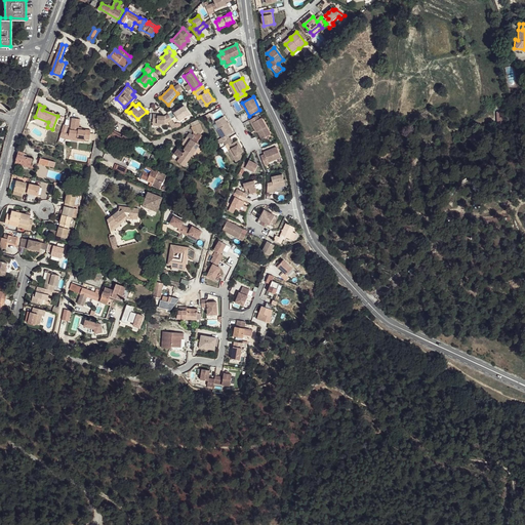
[(190,114),(186,106),(174,113),(179,121),(190,114)]
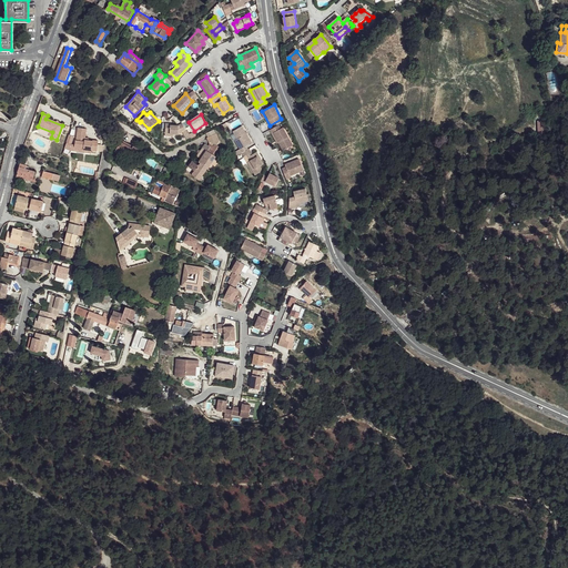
[(164,133),(178,134),(185,131),(182,124),(179,125),(170,124),(170,122),(165,122),(164,133)]
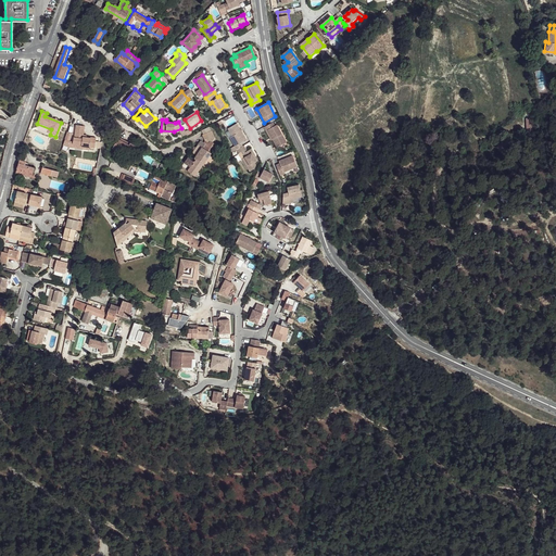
[(276,125),(274,121),(265,126),(272,139),(274,138),(279,146),(288,141),(278,124),(276,125)]
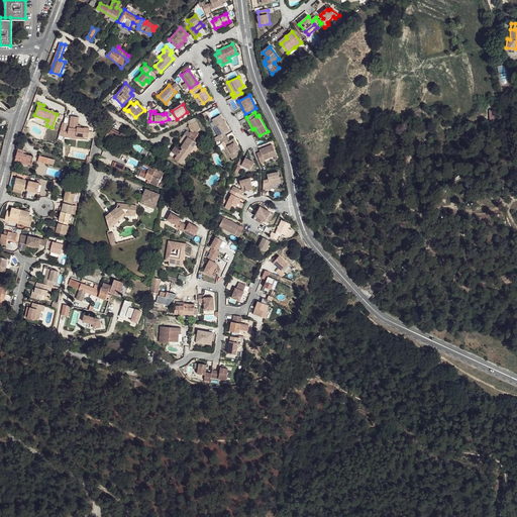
[(216,125),(214,126),(221,138),(227,134),(225,131),(229,128),(220,113),(212,118),(216,125)]
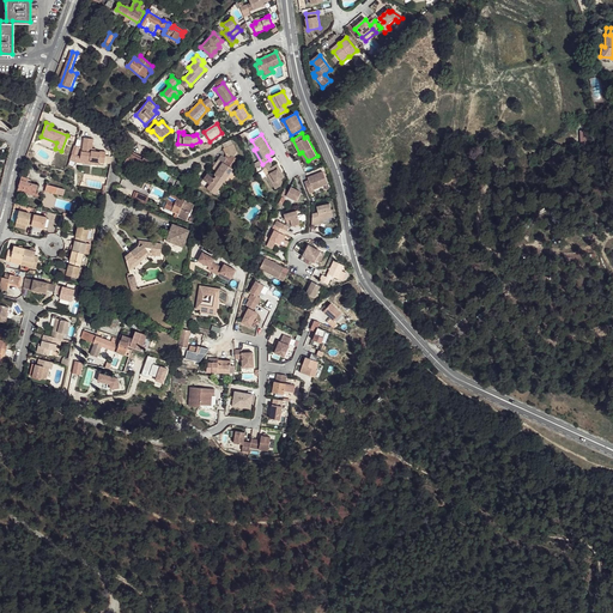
[(91,150),(92,140),(84,139),(82,152),(80,153),(80,157),(79,159),(90,161),(90,162),(98,163),(104,164),(105,153),(99,152),(99,153),(91,152),(91,150)]
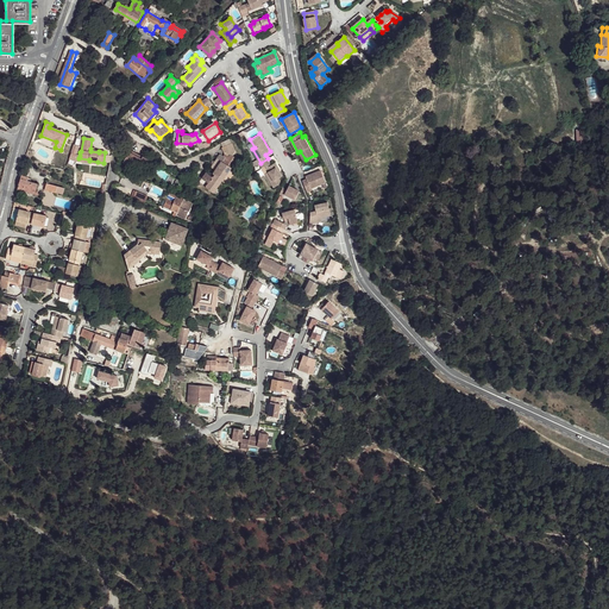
[(239,154),(236,151),(238,145),(233,140),(225,145),(226,148),(221,155),(218,152),(212,162),(214,164),(213,169),(214,171),(213,173),(211,171),(208,175),(205,180),(209,182),(206,187),(214,192),(232,164),(237,158),(239,154)]
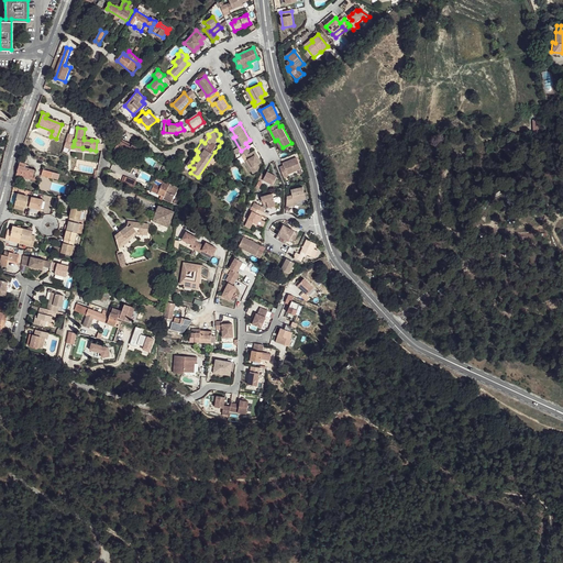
[(131,145),(122,140),(121,142),(119,141),(114,150),(122,153),(123,151),(127,153),(129,150),(134,153),(136,146),(131,144),(131,145)]
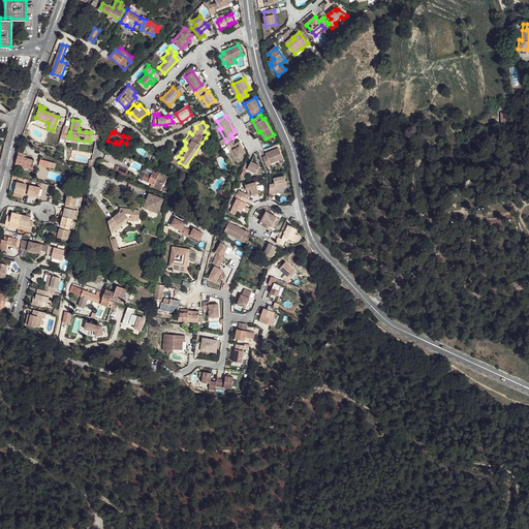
[(68,137),(69,135),(66,135),(61,133),(60,138),(65,141),(85,144),(85,141),(78,139),(78,138),(68,137)]
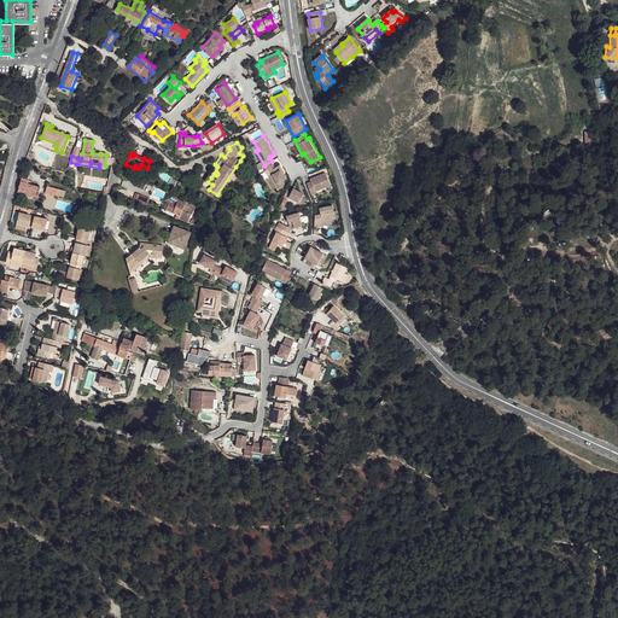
[(275,165),(272,161),(264,165),(266,169),(268,168),(273,174),(269,175),(278,190),(283,188),(284,182),(284,180),(287,178),(279,164),(275,165)]
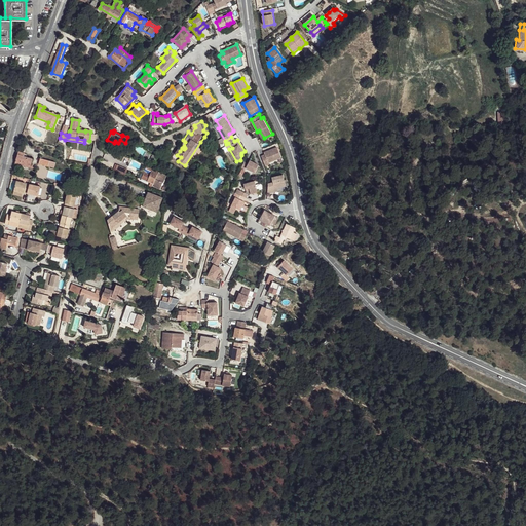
[(265,153),(261,154),(266,164),(269,163),(269,159),(282,155),(277,145),(264,150),(265,153)]
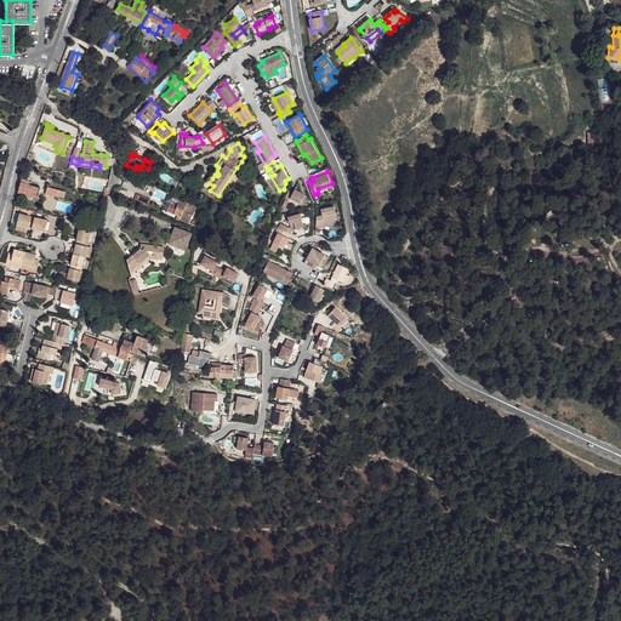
[(210,172),(203,184),(210,191),(214,186),(209,183),(212,178),(215,175),(210,172)]
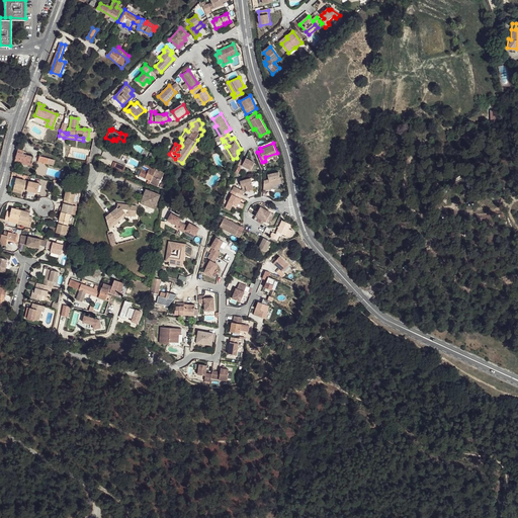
[(24,152),(17,150),(14,161),(30,165),(32,158),(23,155),(24,152)]
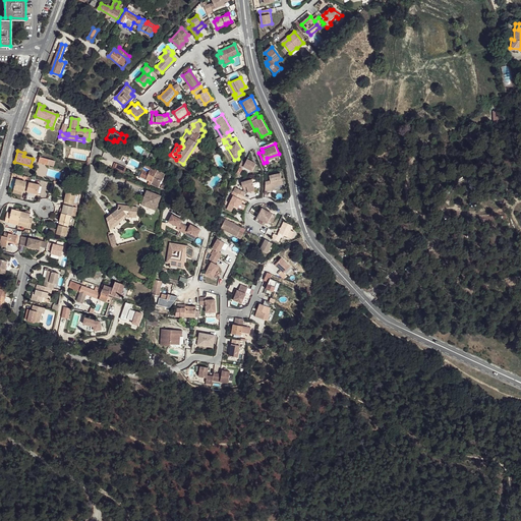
[(55,162),(40,158),(38,164),(53,168),(55,162)]
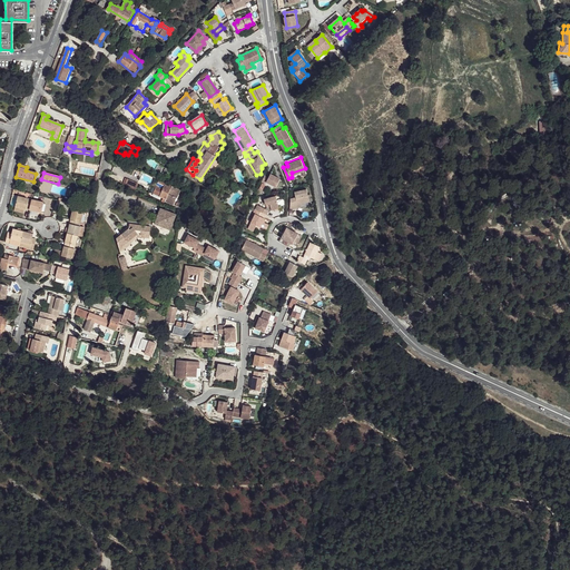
[(281,177),(271,173),(269,175),(267,182),(277,186),(281,177)]
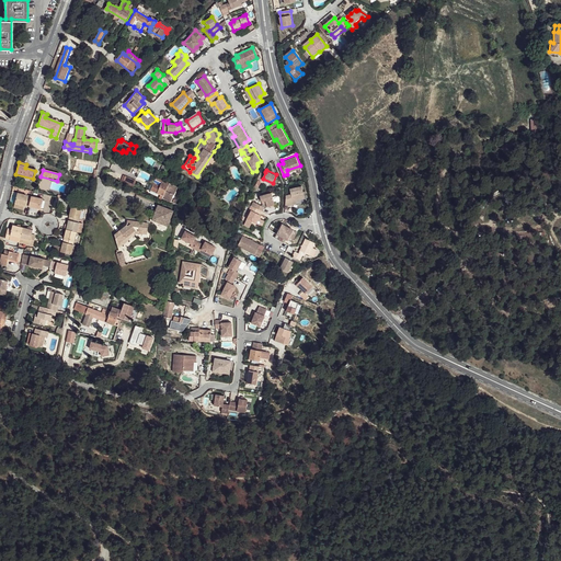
[(175,185),(155,175),(152,179),(160,182),(158,187),(150,184),(148,190),(160,196),(159,197),(168,202),(175,185)]
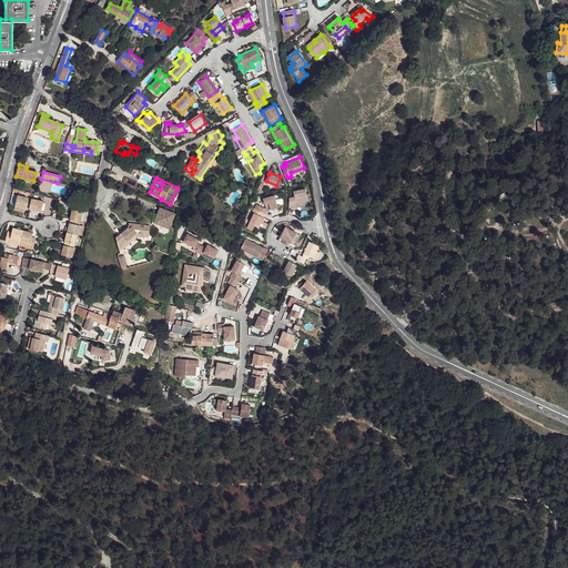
[(134,183),(122,180),(120,186),(132,191),(134,183)]
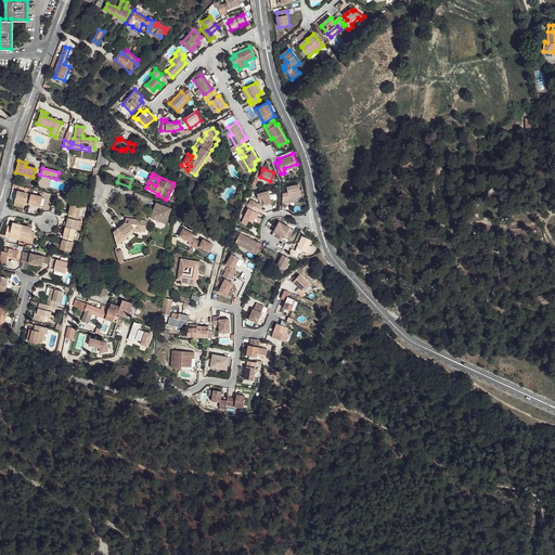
[(284,194),(284,205),(293,203),(292,198),(302,196),(299,184),(288,186),(289,193),(284,194)]
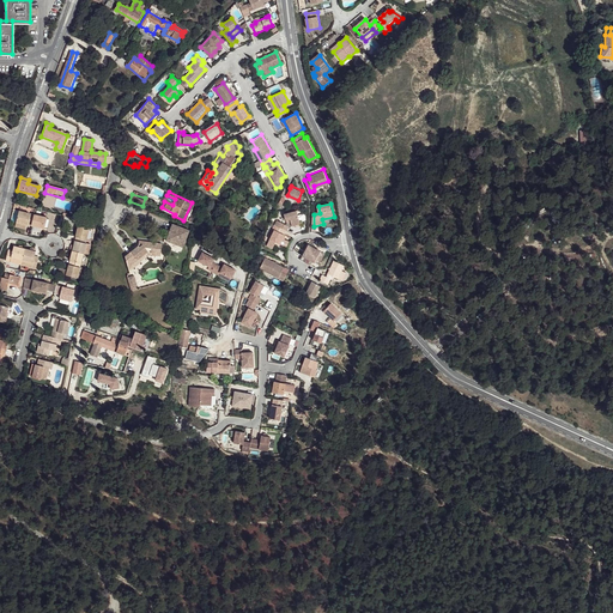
[(46,218),(18,211),(16,222),(28,224),(44,229),(46,218)]
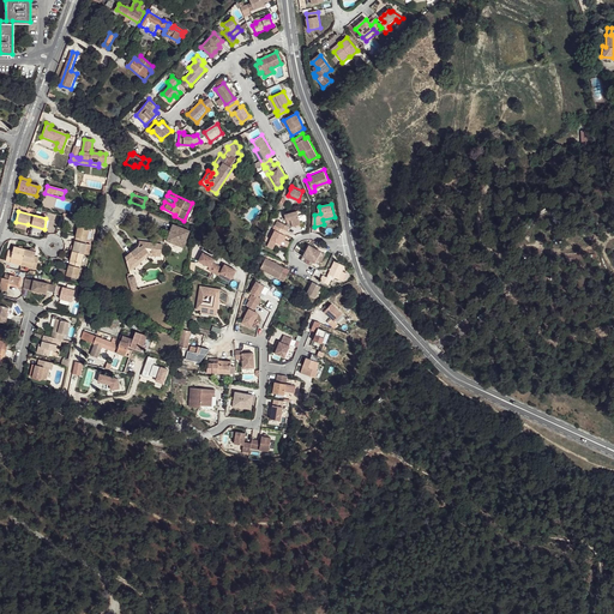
[(298,211),(284,215),(286,221),(292,220),(293,226),(295,226),(301,223),(298,211)]
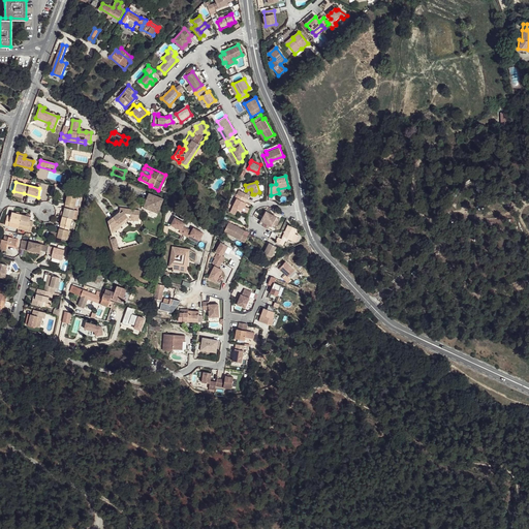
[(79,192),(67,189),(66,195),(67,196),(65,205),(74,208),(79,192)]
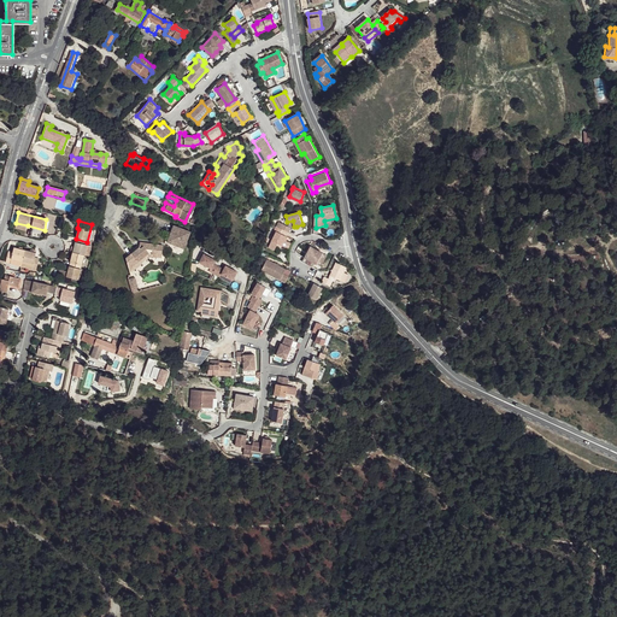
[(189,233),(172,227),(165,244),(182,250),(189,233)]
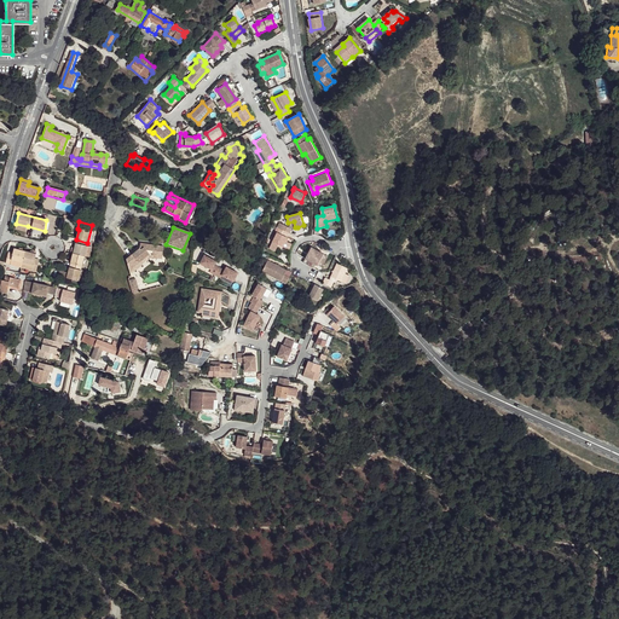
[(282,229),(278,227),(276,231),(278,231),(273,242),(275,242),(272,248),(277,250),(281,244),(284,246),(288,236),(287,236),(288,231),(282,229)]
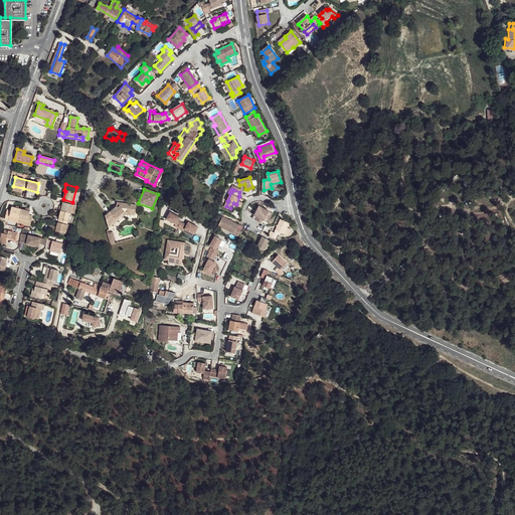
[(72,202),(63,199),(60,211),(69,213),(71,213),(73,206),(71,205),(72,202)]
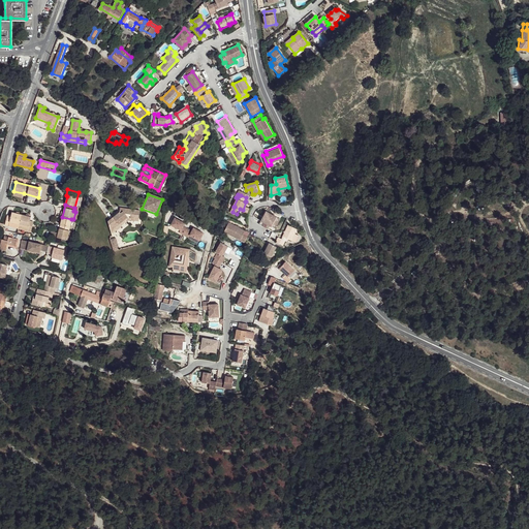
[(136,210),(117,208),(117,212),(105,220),(110,234),(125,220),(136,221),(136,210)]
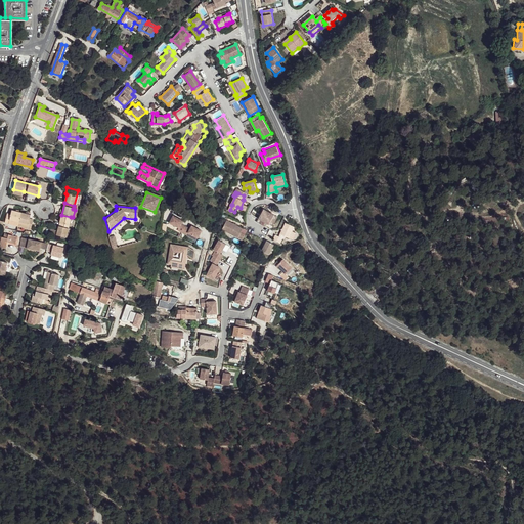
[(264,208),(258,221),(267,226),(268,222),(271,223),(275,214),(264,208)]
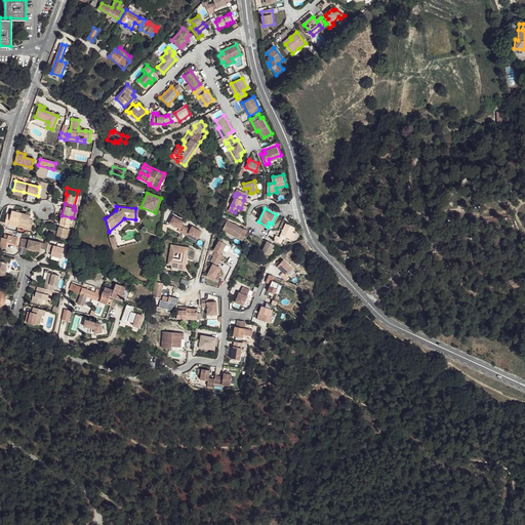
[(31,215),(13,210),(12,214),(7,213),(5,224),(9,225),(10,220),(19,223),(18,227),(32,230),(34,221),(31,219),(31,215)]
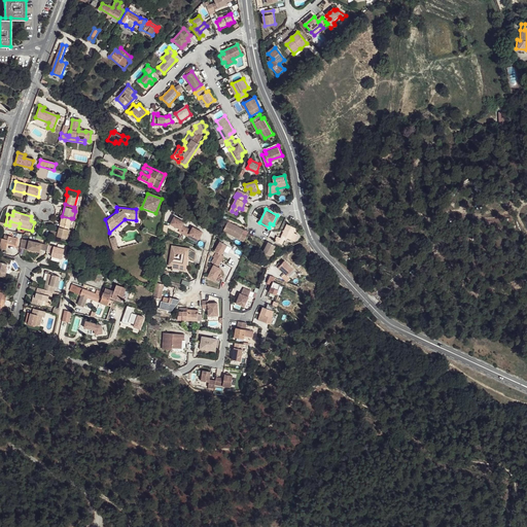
[(181,220),(172,215),(169,222),(178,227),(177,231),(185,235),(187,233),(197,238),(201,231),(190,225),(189,229),(180,223),(181,220)]
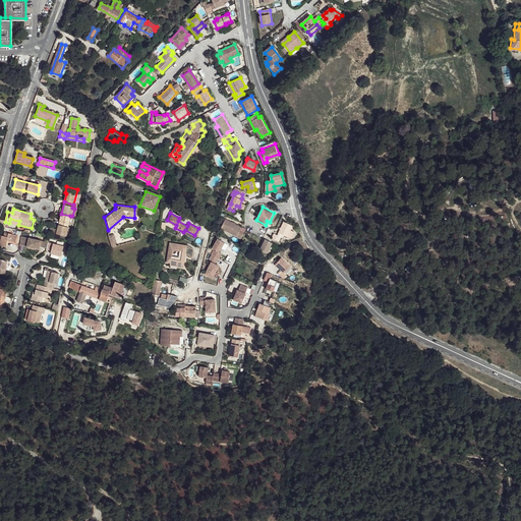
[(70,216),(61,214),(57,231),(56,235),(65,238),(70,216)]
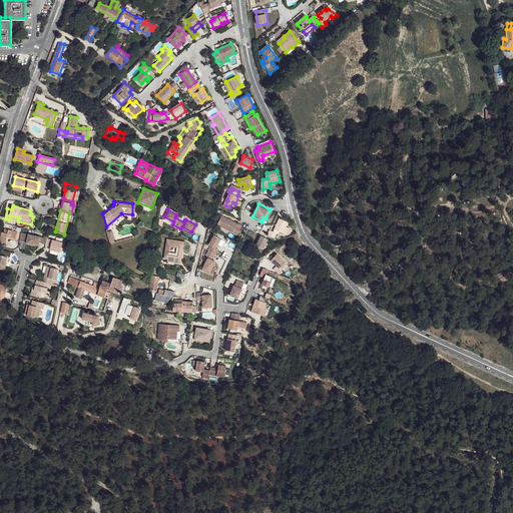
[(237,222),(221,215),(217,224),(238,234),(241,229),(235,226),(237,222)]
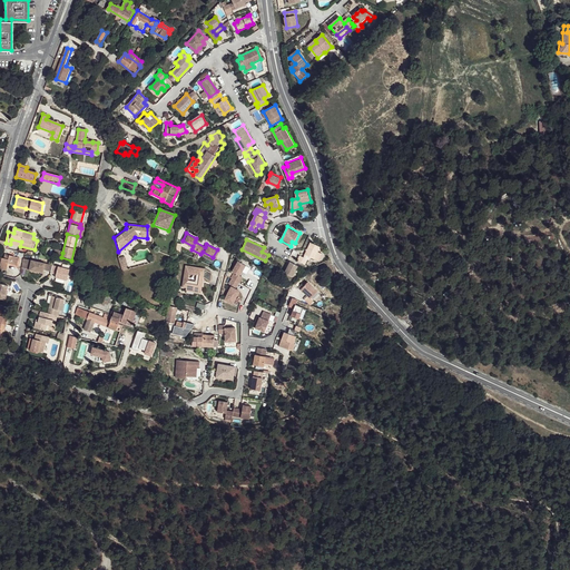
[(312,259),(313,257),(316,258),(320,249),(322,245),(313,241),(305,256),(301,255),(298,261),(306,264),(310,258),(312,259)]
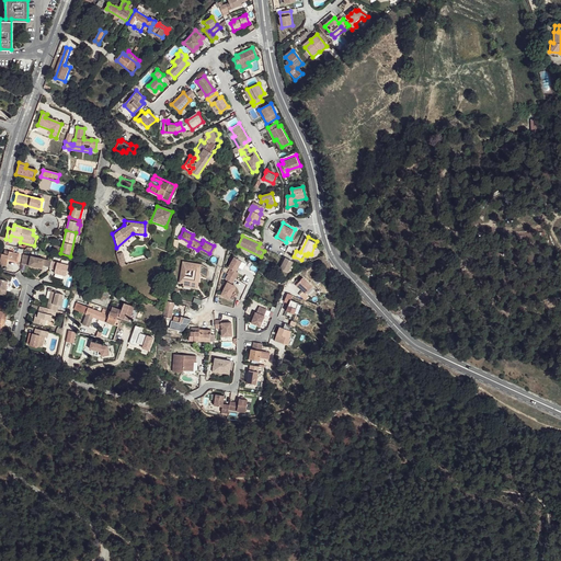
[(18,253),(6,250),(4,252),(1,263),(0,262),(0,265),(6,266),(8,260),(16,262),(18,253)]
